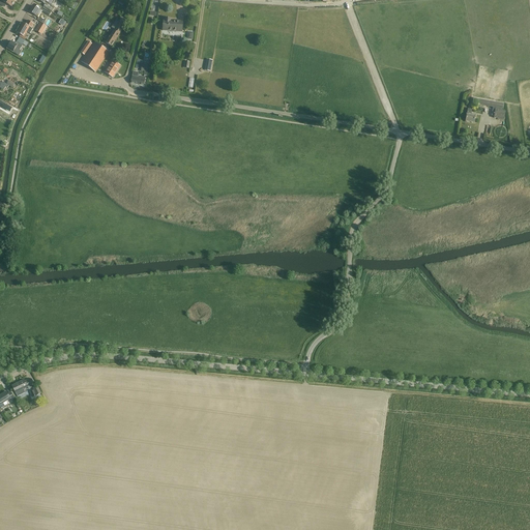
[(36,16),(38,18),(39,15),(41,11),(50,17),(51,13),(46,9),(42,7),(37,5),(35,8),(33,6),(29,11),(36,16)]
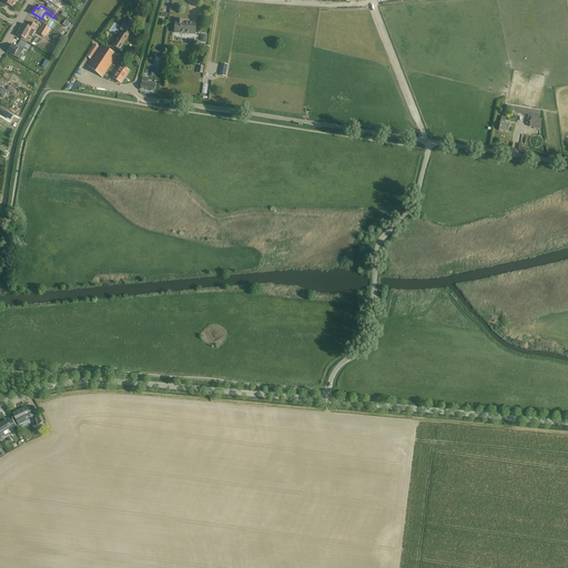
[(41,29),(44,24),(36,19),(34,22),(40,26),(39,28),(41,29)]
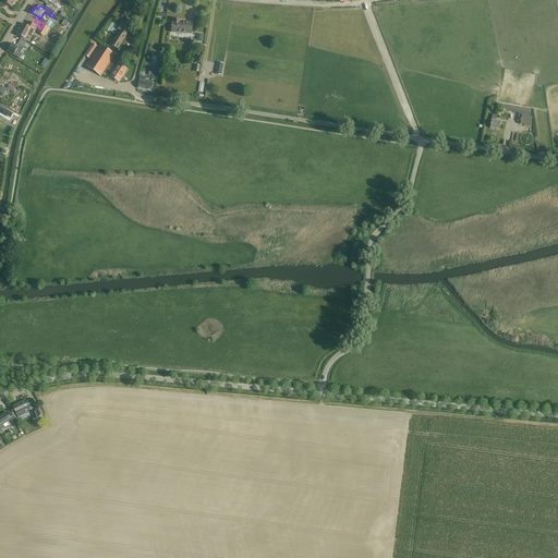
[(173,22),(172,22),(171,32),(192,34),(192,23),(180,22),(180,20),(173,20),(173,22)]
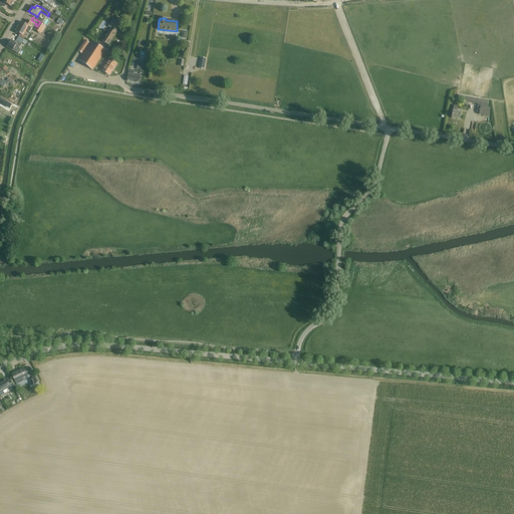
[(22,22),(16,31),(20,34),(23,36),(26,31),(29,32),(32,28),(31,27),(33,23),(27,20),(25,24),(22,22)]
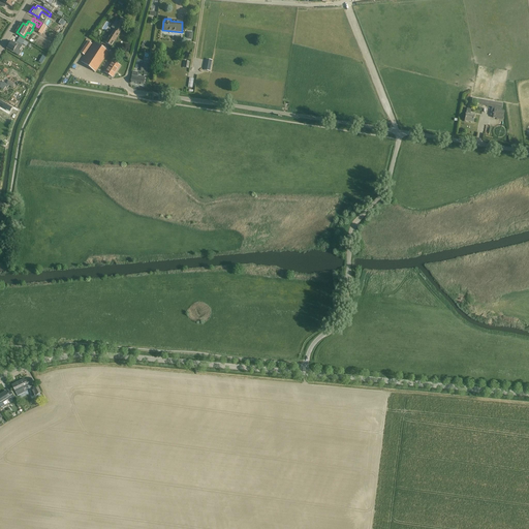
[(105,43),(106,43),(111,47),(124,26),(116,21),(112,28),(116,30),(115,31),(114,31),(105,43)]
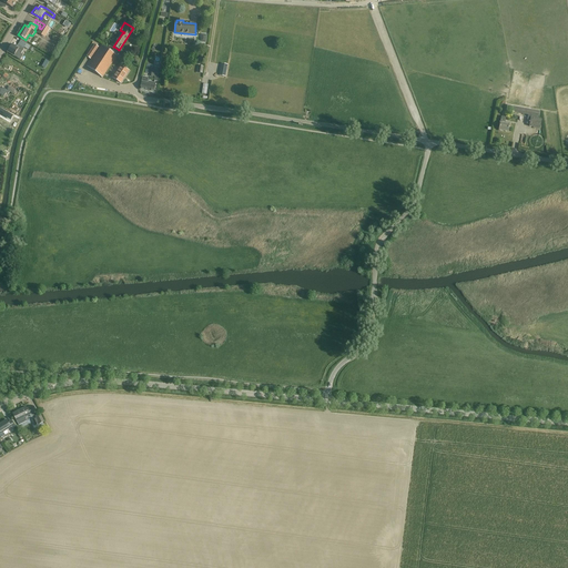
[(12,44),(8,52),(12,56),(13,56),(20,60),(23,56),(21,54),(24,49),(23,49),(24,48),(24,47),(26,44),(27,43),(21,40),(18,46),(17,48),(12,44)]
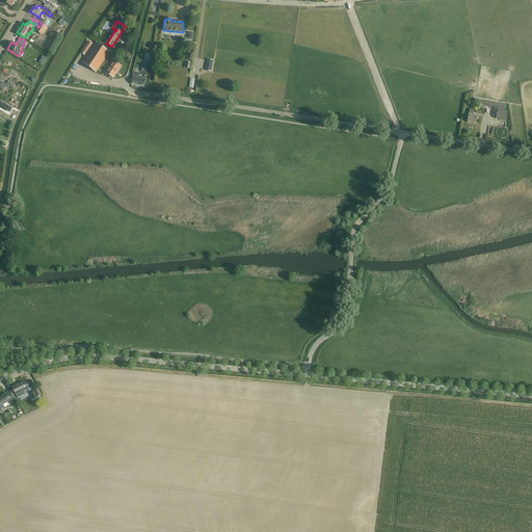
[(88,42),(81,53),(84,55),(92,44),(88,42)]
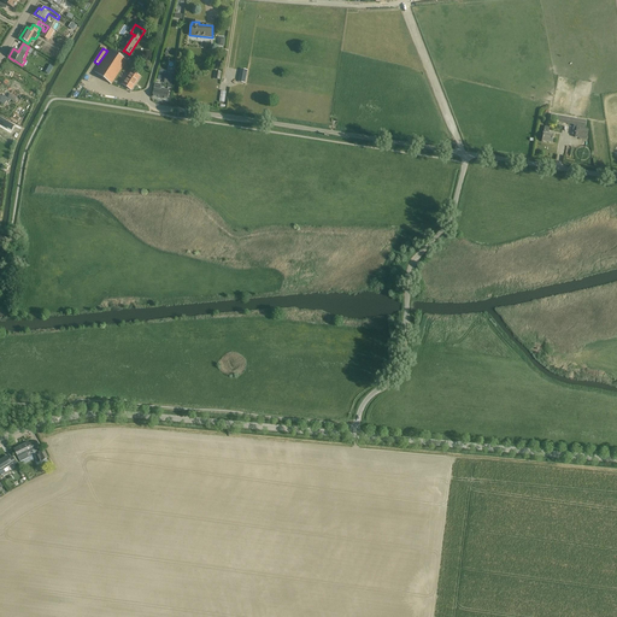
[(94,72),(106,81),(111,84),(127,60),(125,60),(122,57),(110,50),(106,54),(94,72)]
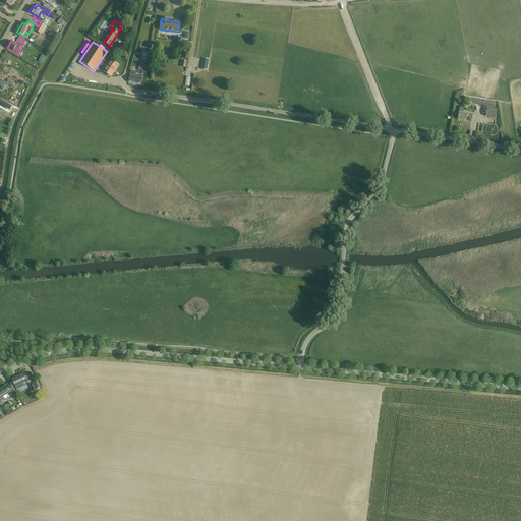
[(118,65),(111,60),(104,71),(111,76),(118,65)]
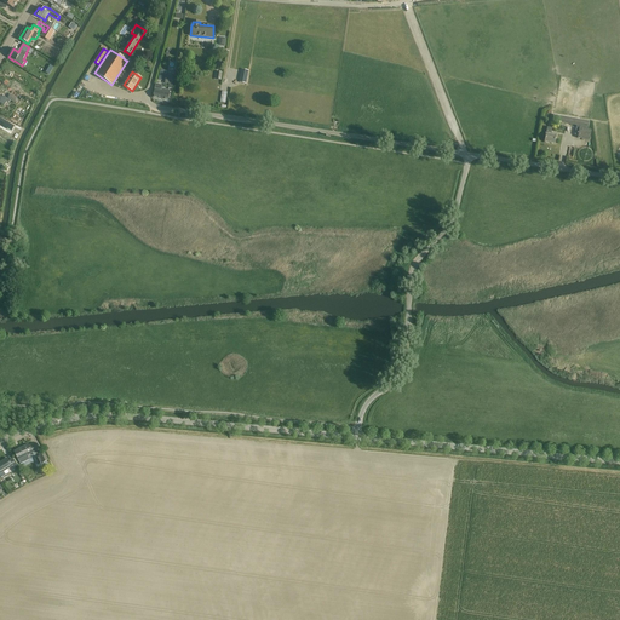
[(171,91),(162,89),(162,86),(155,85),(153,98),(168,101),(171,91)]
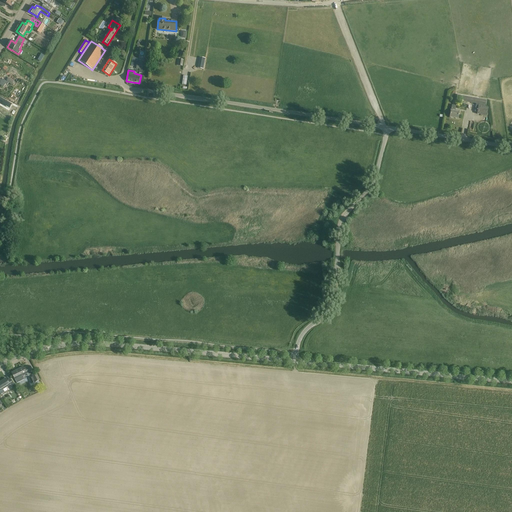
[(457,95),(456,100),(462,101),(466,102),(476,103),(475,107),(475,112),(477,112),(477,114),(487,116),(488,111),(488,108),(485,107),(486,100),(457,95)]
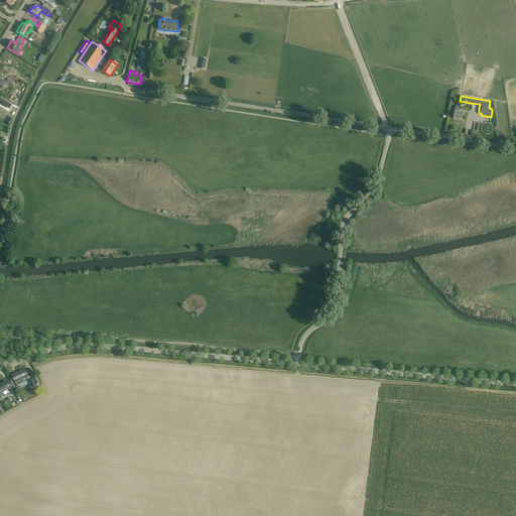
[(1,104),(0,107),(0,118),(6,121),(12,109),(1,104)]
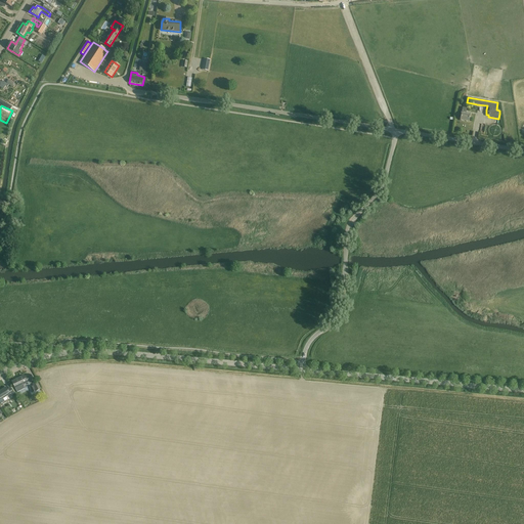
[(469,122),(470,117),(470,114),(466,113),(467,108),(463,107),(462,112),(461,120),(469,122)]
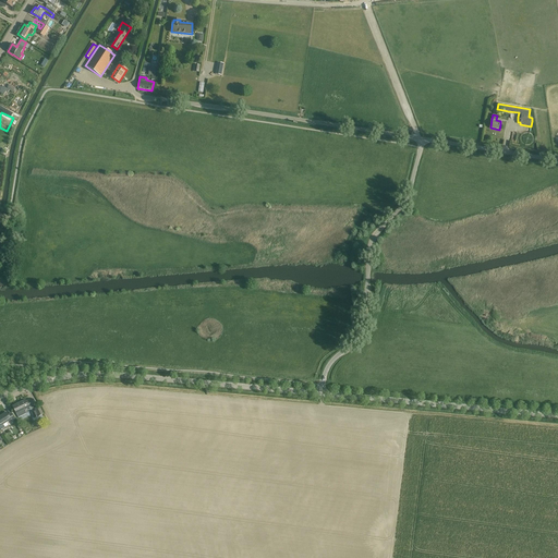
[(25,400),(13,407),(15,411),(16,414),(19,417),(26,414),(24,410),(29,408),(31,410),(34,408),(33,404),(31,400),(26,402),(25,400)]
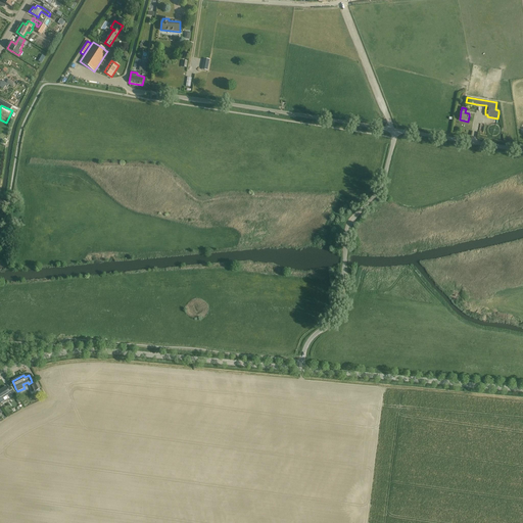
[(34,385),(30,387),(33,392),(41,387),(37,381),(32,383),(34,385)]
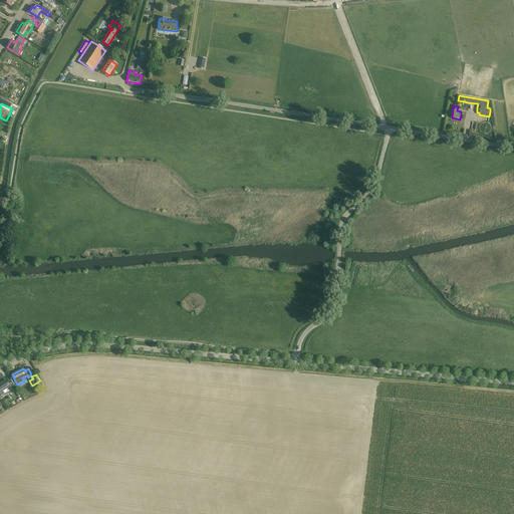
[(0,395),(1,397),(8,392),(6,390),(10,387),(11,389),(14,387),(10,380),(8,382),(6,380),(0,383),(0,395)]
